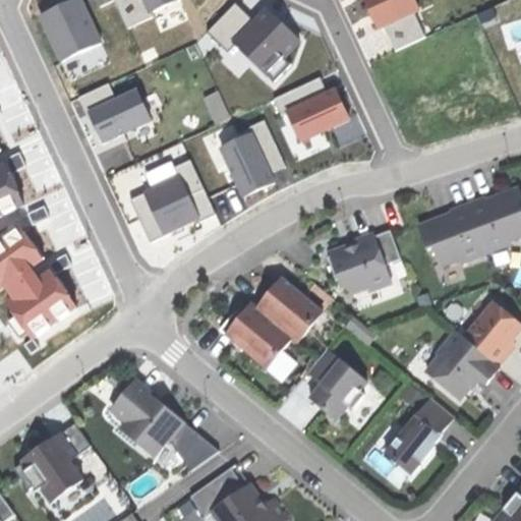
[(41,15),(61,61),(101,43),(80,0),(61,0),(64,4),(41,15)]
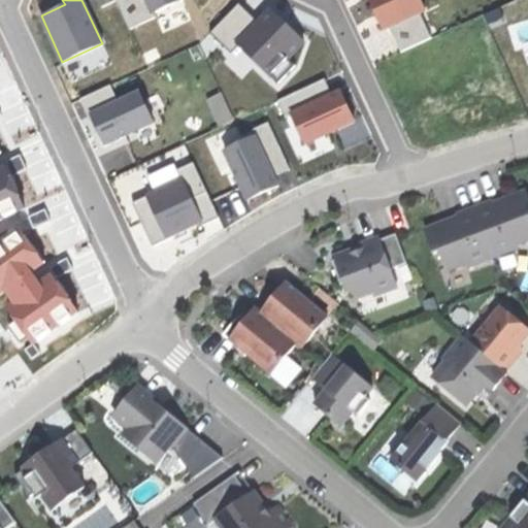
[(154,11),(177,0),(116,0),(130,28),(156,17),(154,11)]
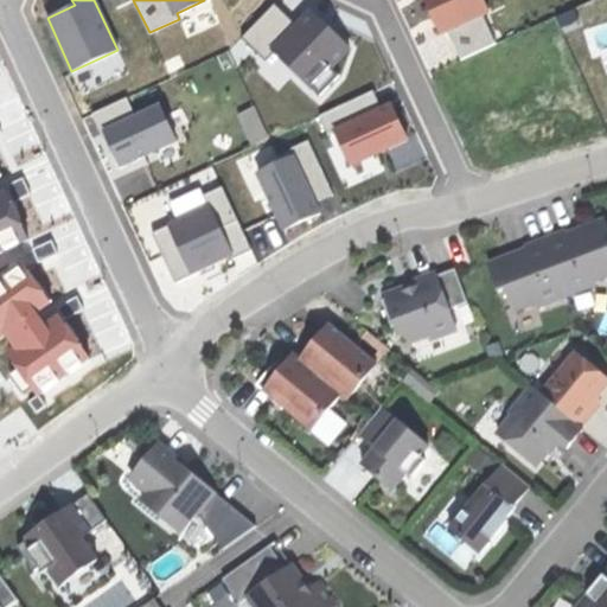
[(446,30),(460,58),(494,43),(481,13),(487,11),(483,0),(425,0),(429,10),(432,16),(433,14),(441,32),(446,30)]
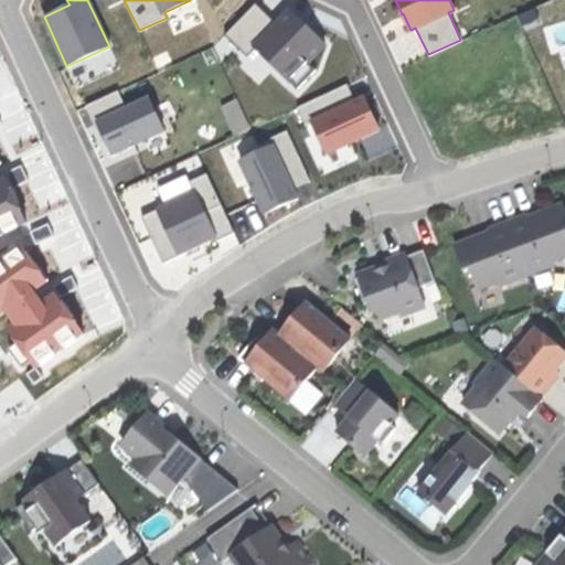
[(255,2),(224,34),(246,56),(255,48),(296,88),(316,70),(307,61),(324,43),(306,25),(300,31),(292,24),(284,16),(276,23),(255,2)]
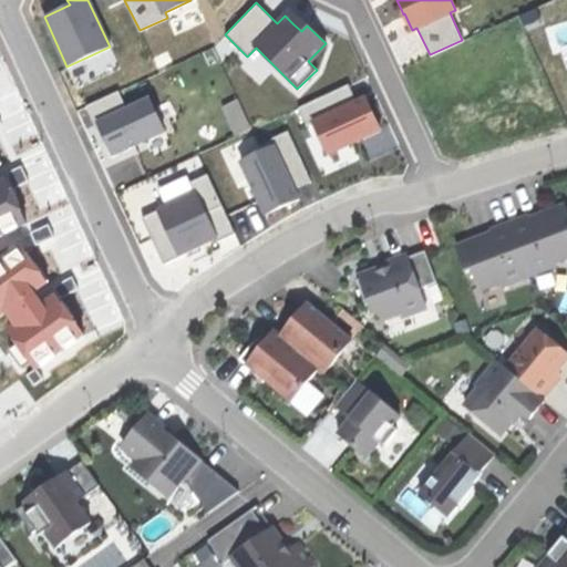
[(294,24),(301,31),(307,26),(290,10),(285,16),(294,24)]
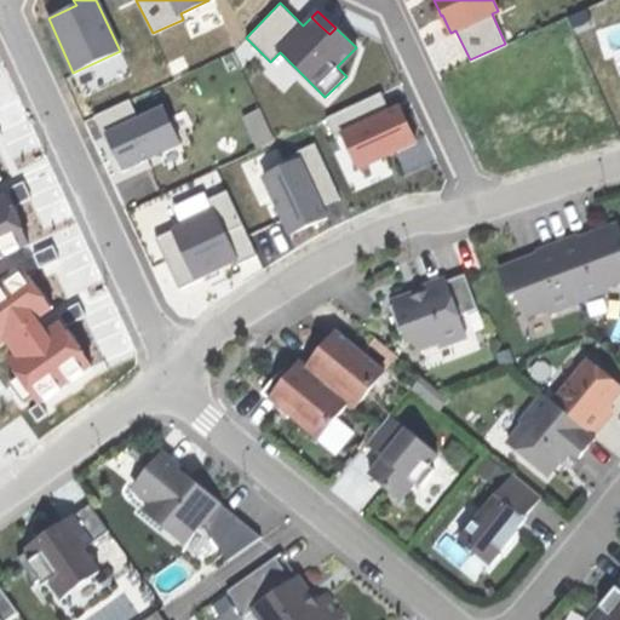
[(0,119),(24,109),(10,75),(0,79),(0,119)]
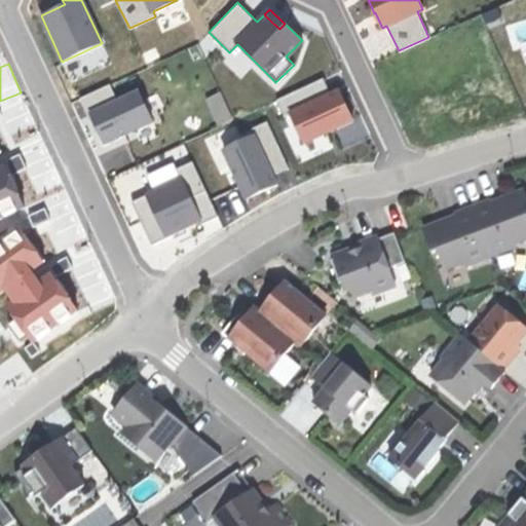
[(289,113),(303,143),(329,130),(330,132),(352,120),(345,105),(339,89),(324,97),(317,81),(323,79),(323,78),(275,100),(284,116),(289,113)]
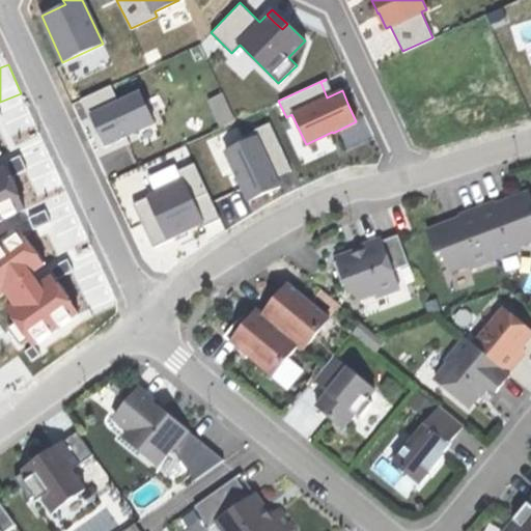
[(110,85),(80,99),(88,116),(91,115),(98,129),(105,144),(154,121),(140,91),(118,102),(110,85)]
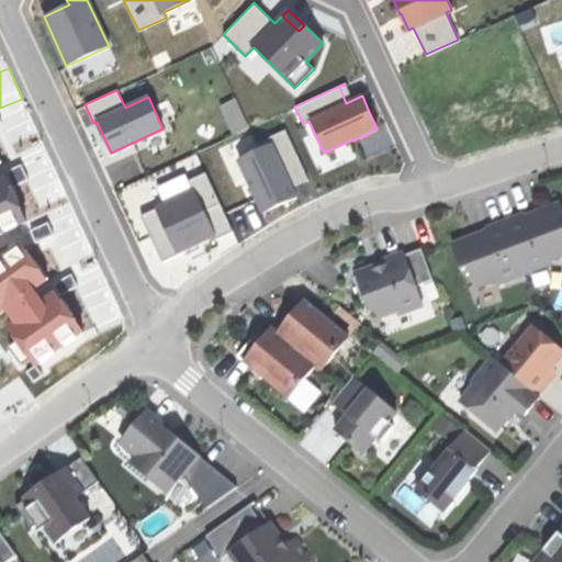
[(0,123),(13,155),(43,142),(30,111),(0,123)]
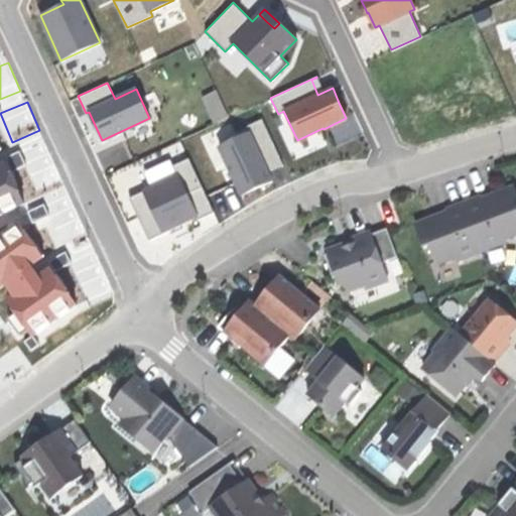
[(264,166),(279,159),(281,165),(282,164),(261,119),(245,126),(248,132),(219,146),(231,171),(230,171),(240,195),(258,186),(271,180),(264,166)]
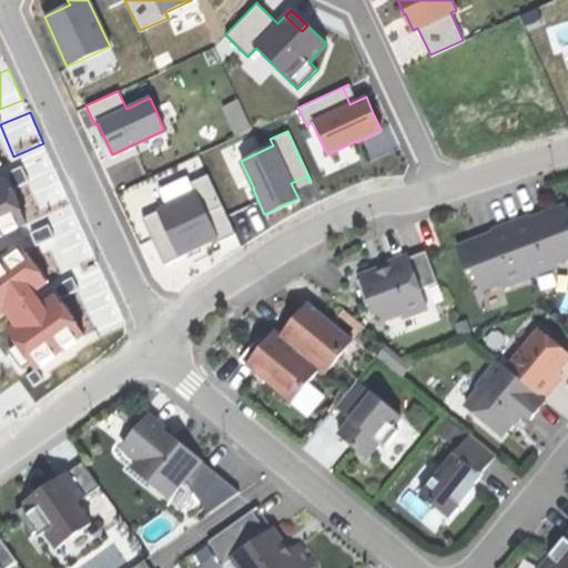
[(142,217),(163,264),(188,253),(186,251),(201,244),(215,236),(217,242),(235,233),(208,174),(190,182),(195,192),(142,217)]
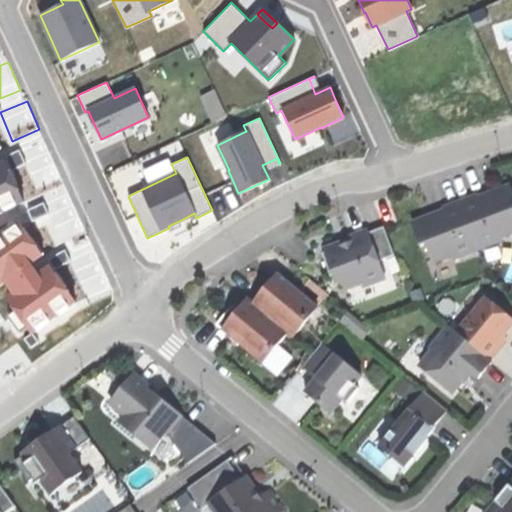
[(477,196),(459,203),(477,251),(503,241),(502,237),(511,233),(511,191),(510,186),(490,194),(491,197),(484,200),(479,202),(477,196)]
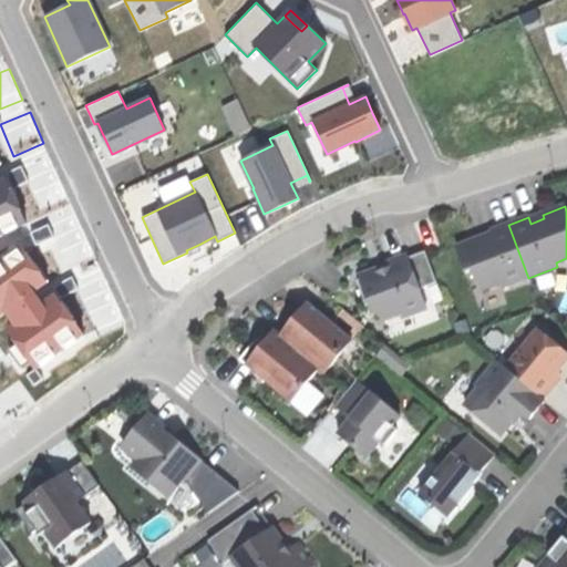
[(502,288),(528,278),(508,225),(492,230),(494,237),(487,240),(481,243),(478,239),(456,247),(466,272),(473,270),(481,291),(501,284),(502,288)]
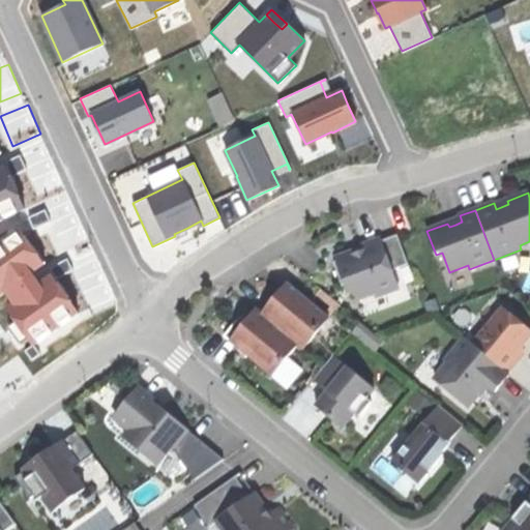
[(407,263),(396,234),(380,240),(378,237),(361,244),(363,249),(357,253),(351,255),(349,252),(334,258),(334,261),(332,262),(341,285),(344,284),(346,288),(357,298),(374,292),(376,296),(396,288),(390,269),(407,263)]
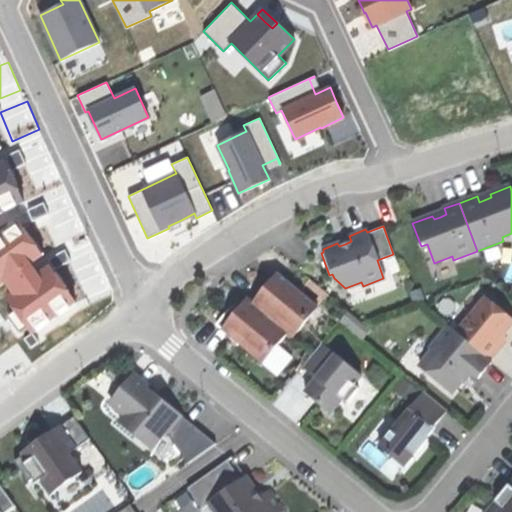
[(251,302),(286,330),(292,336),(316,305),(275,272),(264,286),(251,302)]
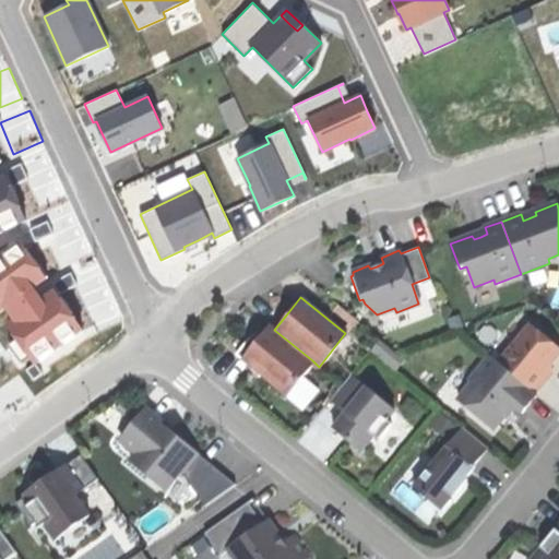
[(496,360),(533,391),(545,377),(549,371),(548,361),(558,348),(527,322),(496,360)]
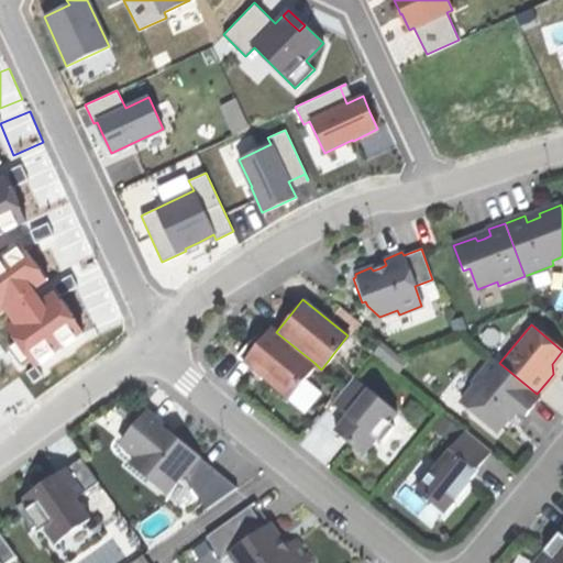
[(276,332),(271,327),(261,339),(254,333),(246,342),(235,355),(286,398),(315,363),(276,332)]
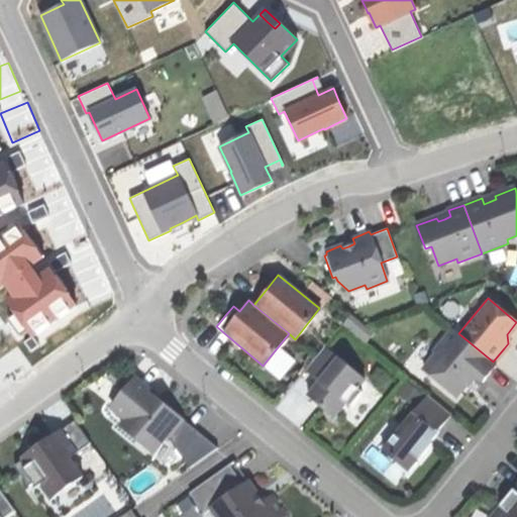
[(481,381),(495,364),(493,362),(458,333),(450,327),(431,350),(435,352),(421,369),(452,395),(463,381),(471,373),(481,381)]
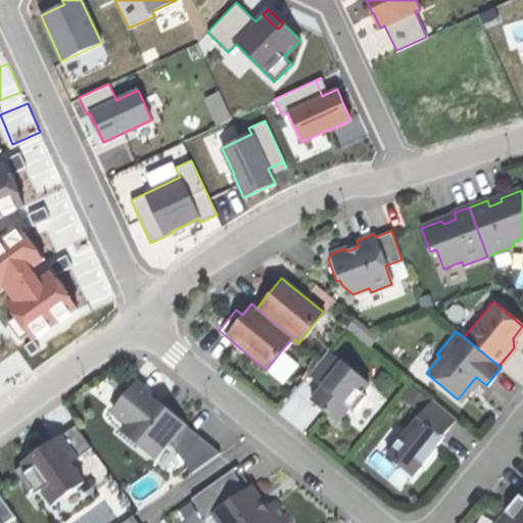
[(367,383),(327,350),(319,360),(307,374),(324,387),(313,400),(311,398),(310,399),(322,410),(336,421),(347,407),(351,410),(364,394),(360,391),(367,383)]
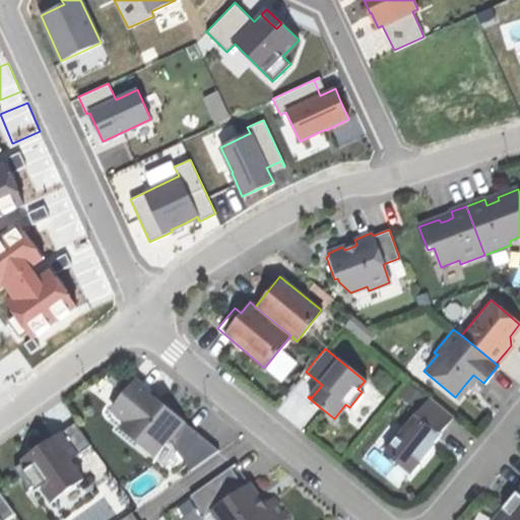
[(134,380),(131,383),(146,396),(149,393),(134,380)]
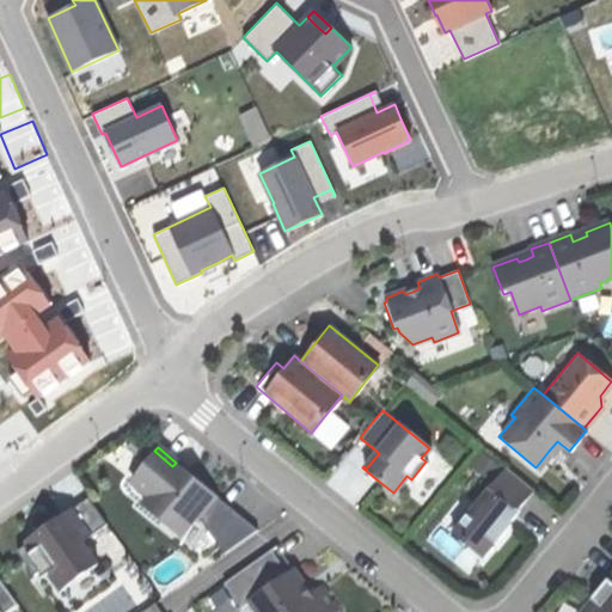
[(172,466),(154,451),(130,479),(148,495),(141,505),(177,534),(195,514),(200,518),(216,496),(191,475),(176,463),(172,466)]
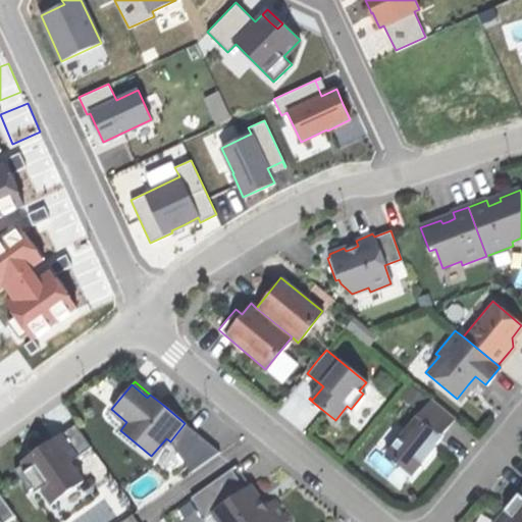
[(454,417),(430,398),(384,454),(409,474),(419,462),(420,463),(428,454),(434,446),(431,444),(454,417)]
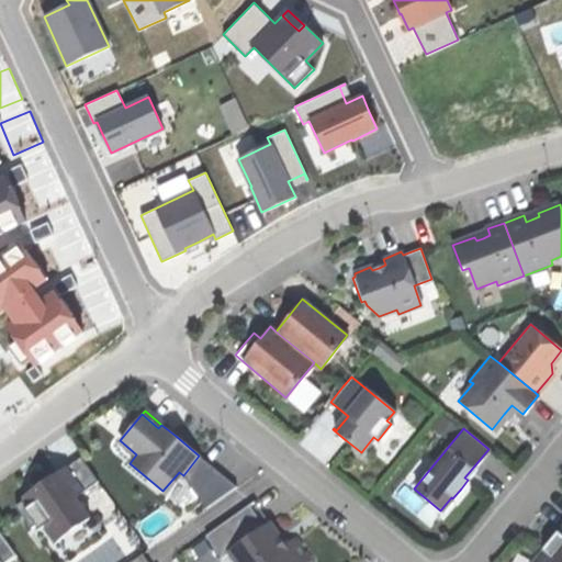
[(87,463),(81,456),(56,473),(36,486),(37,490),(14,505),(30,527),(40,520),(54,542),(89,518),(74,496),(98,480),(87,463)]
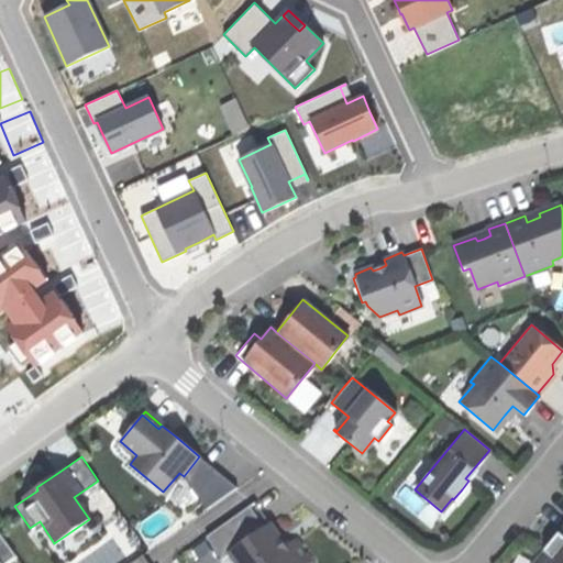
[(236,486),(199,456),(184,476),(206,508),(236,486)]
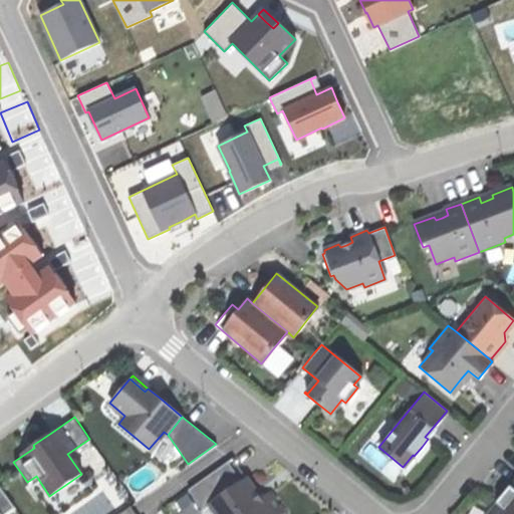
[(229,464),(190,492),(204,511),(211,506),(217,513),(282,513),(284,513),(270,494),(260,501),(253,492),(255,491),(251,486),(247,480),(243,483),(229,464)]
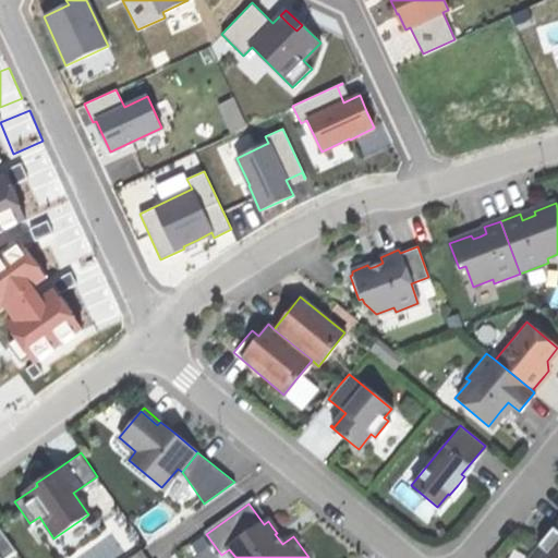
[(557,557),(557,522),(549,534),(529,557),(557,557)]
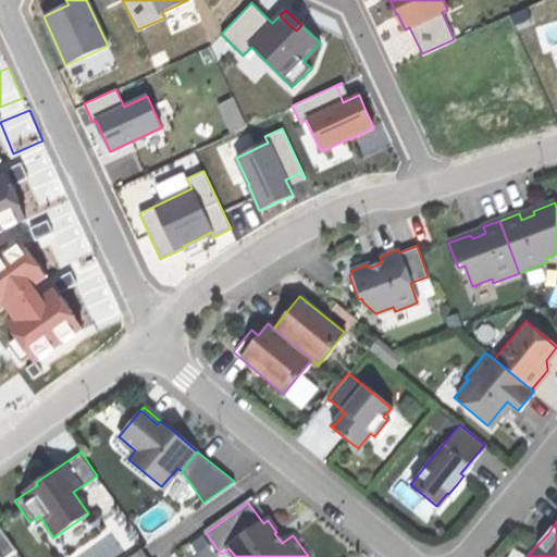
[(0,556),(1,556),(15,548),(0,527),(0,556)]
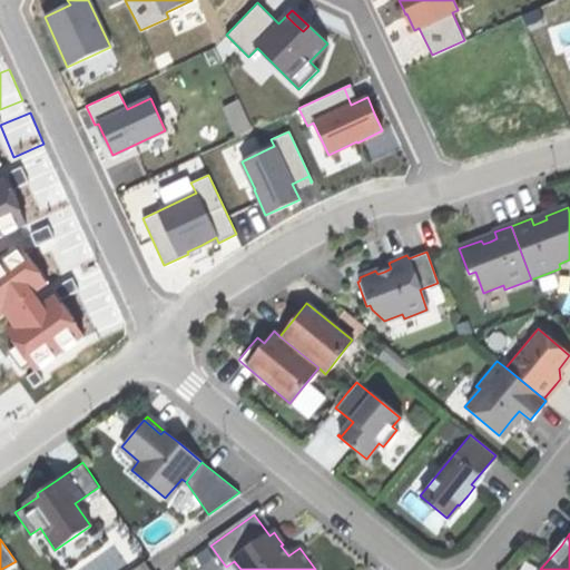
[(150,569),(144,560),(129,569),(150,569)]
